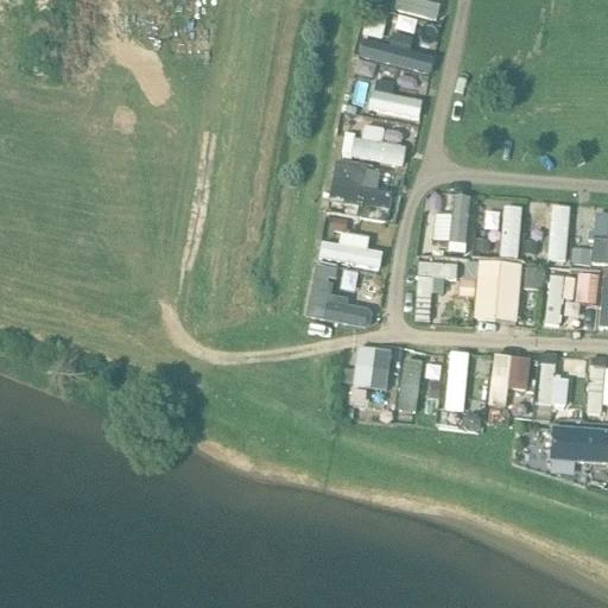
[(368,13),(362,37),(382,42),(387,18),(368,13)]
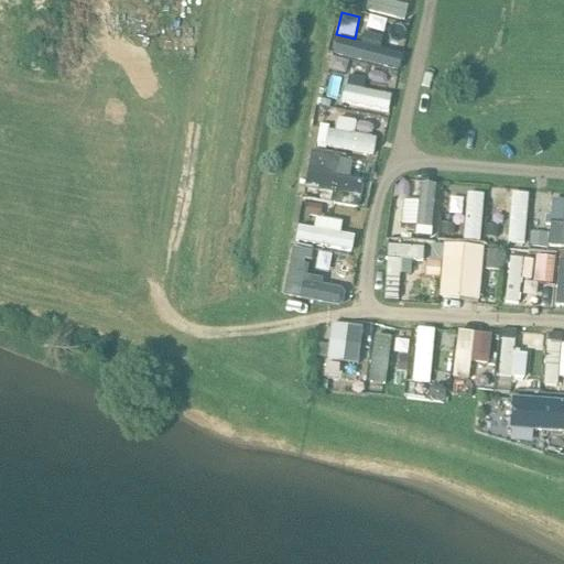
[(401,69),(405,54),(338,39),(335,55),(401,69)]
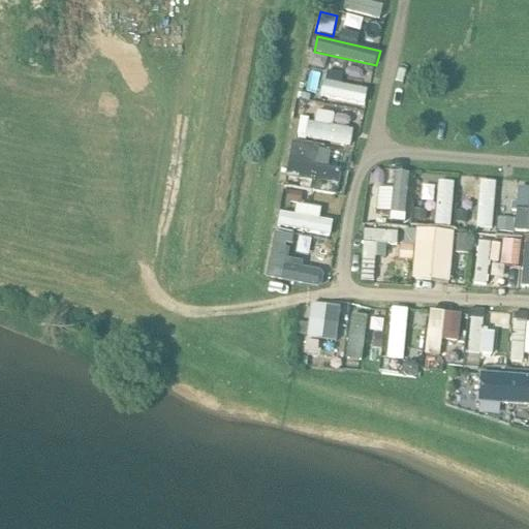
[(369,88),(342,85),(343,73),(324,71),(321,99),(367,104),(369,88)]
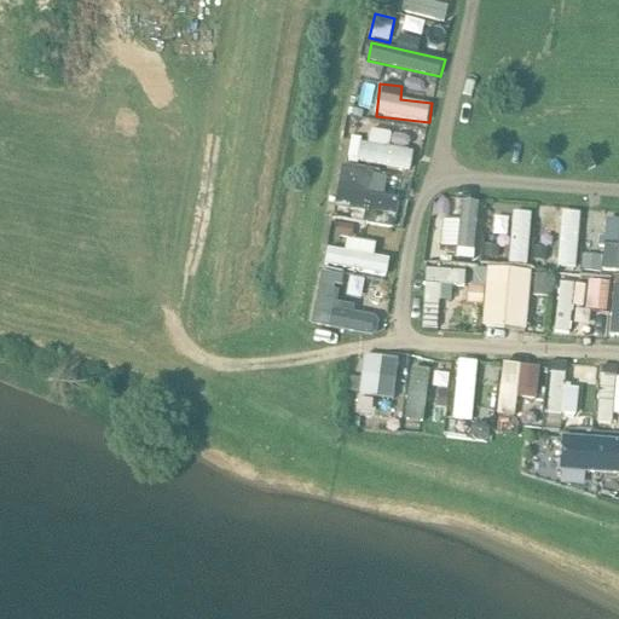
[(415,150),(389,145),(392,133),(371,129),(369,140),(352,137),(348,158),(411,171),(415,150)]
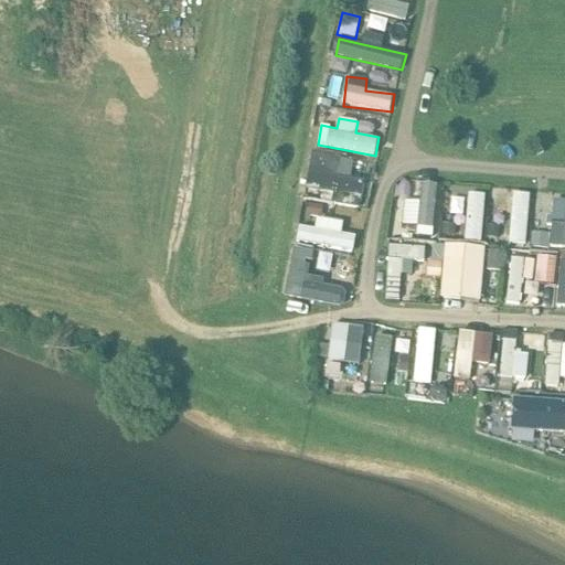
[(363,201),(365,180),(339,178),(342,156),(311,152),(307,194),(363,201)]
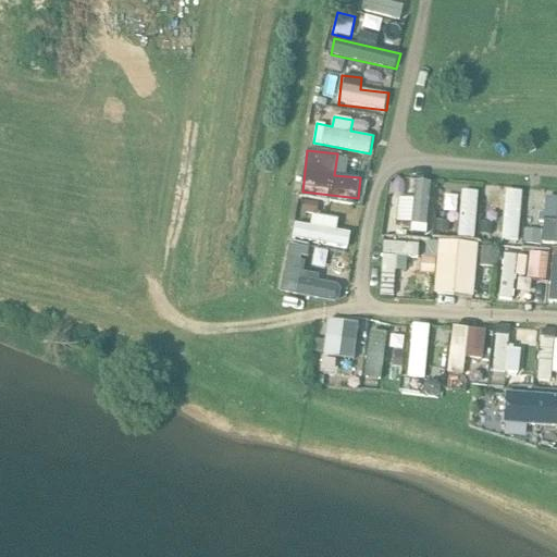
[(477,237),(478,190),(460,189),(459,236),(477,237)]
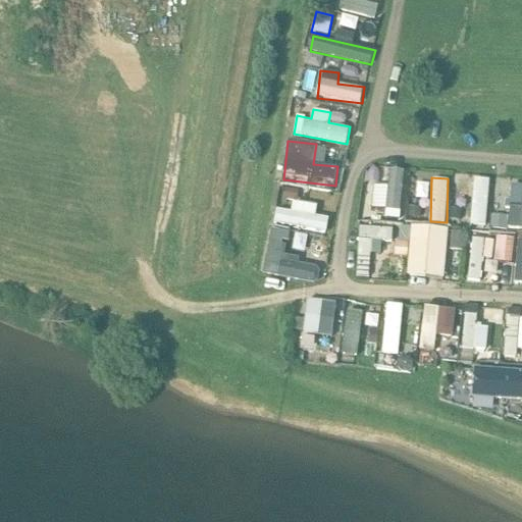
[(474,177),(472,225),(488,225),(489,178),(474,177)]
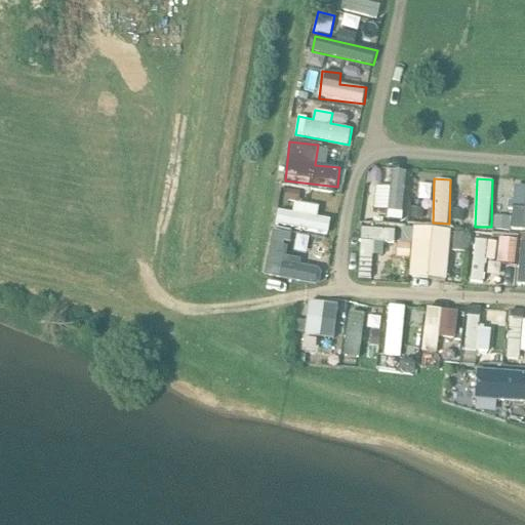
[(403,217),(405,180),(392,179),(390,216),(403,217)]
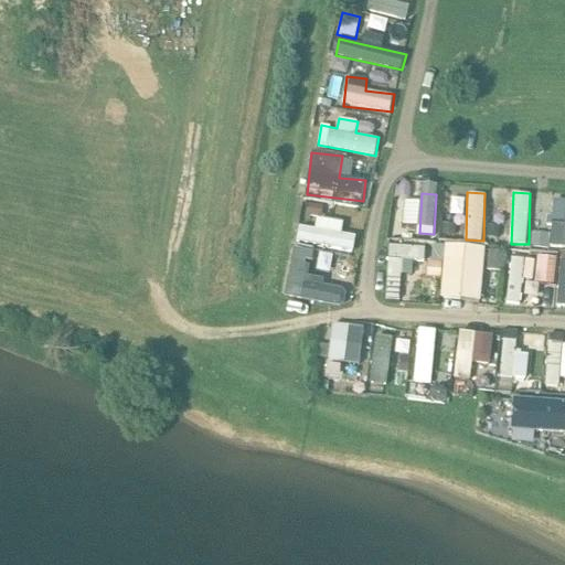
[(551,246),(564,247),(564,200),(553,200),(551,246)]
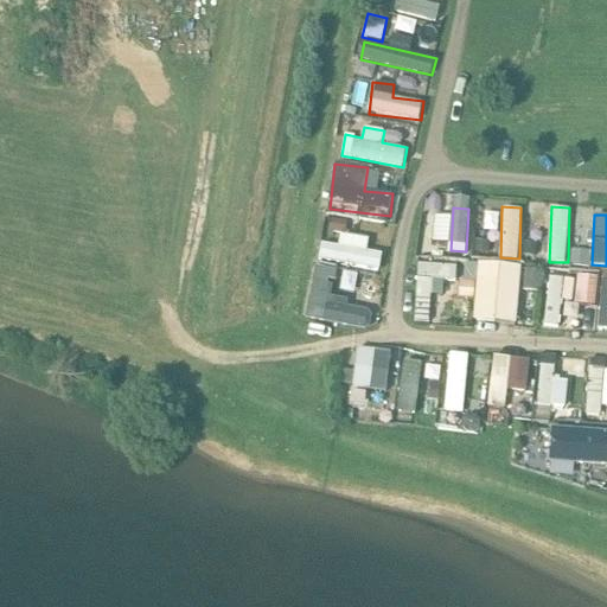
[(368,253),(370,240),(340,232),(338,247),(324,243),(320,260),(379,273),(384,256),(368,253)]
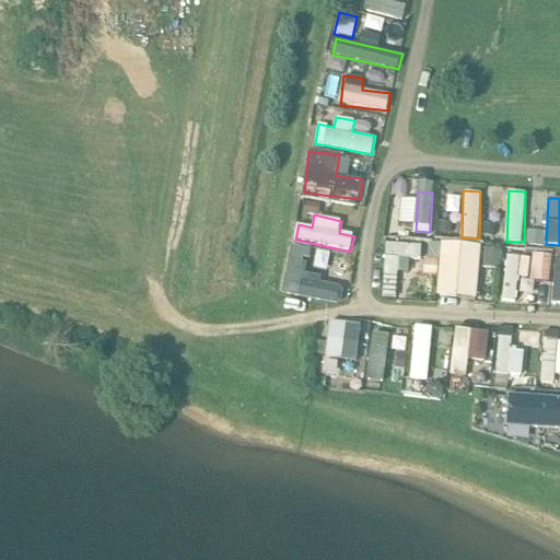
[(479,298),(480,244),(440,242),(439,296),(479,298)]
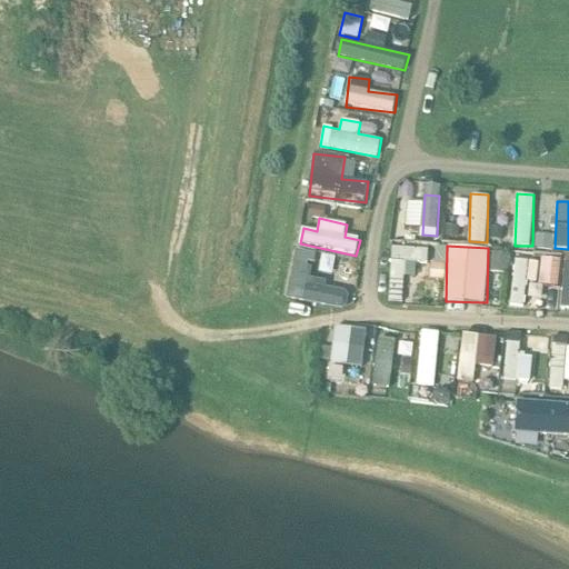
[(416,262),(428,263),(429,248),(391,247),(389,301),(403,302),(405,275),(416,276),(416,262)]
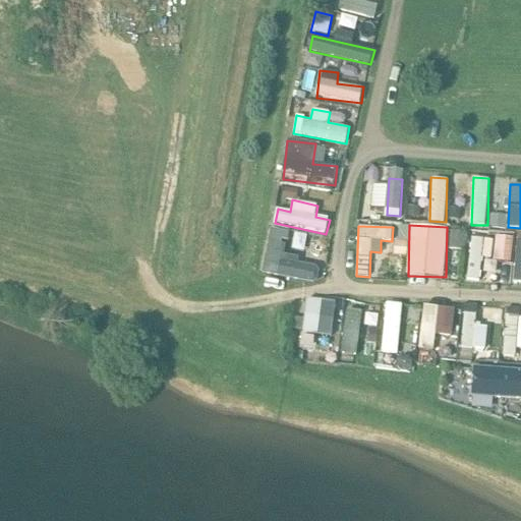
[(274,227),(271,240),(289,243),(291,231),(274,227)]
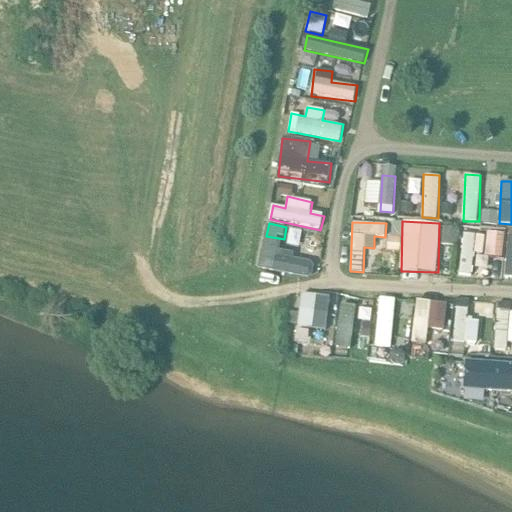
[(443,229),(443,245),(458,246),(458,229),(443,229)]
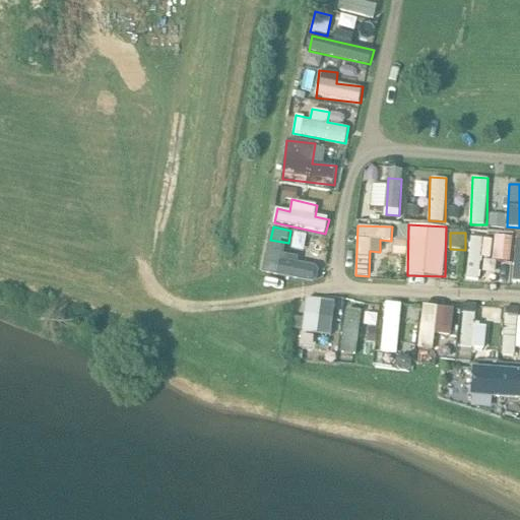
[(510,262),(513,240),(471,235),(466,278),(478,279),(481,258),(510,262)]
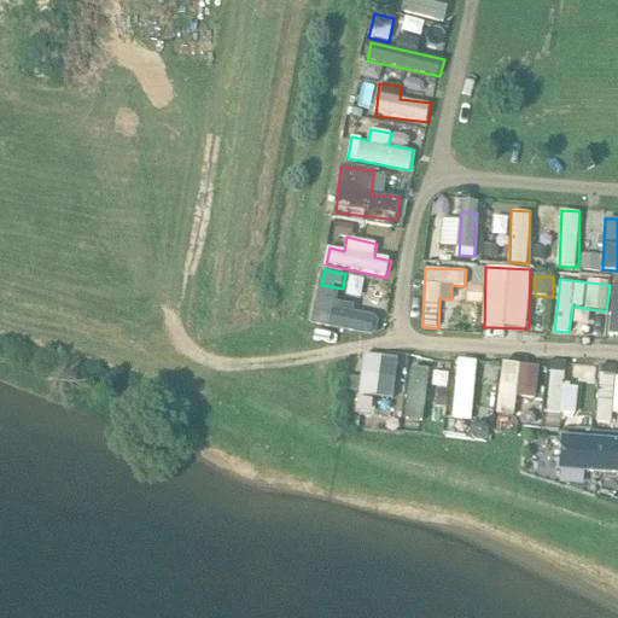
[(379,312),(338,305),(340,290),(318,286),(313,325),(375,334),(379,312)]
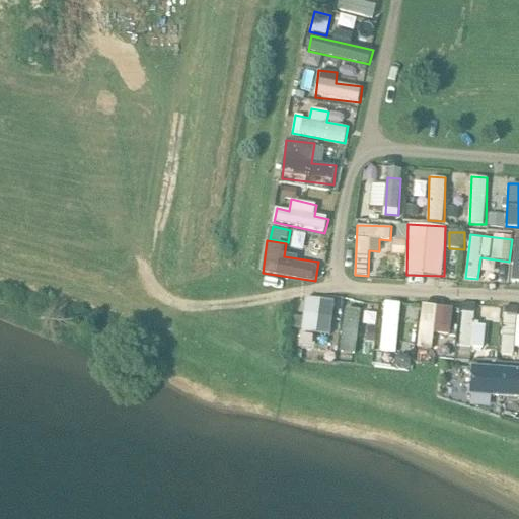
[(303,332),(331,335),(334,300),(305,298),(303,332)]
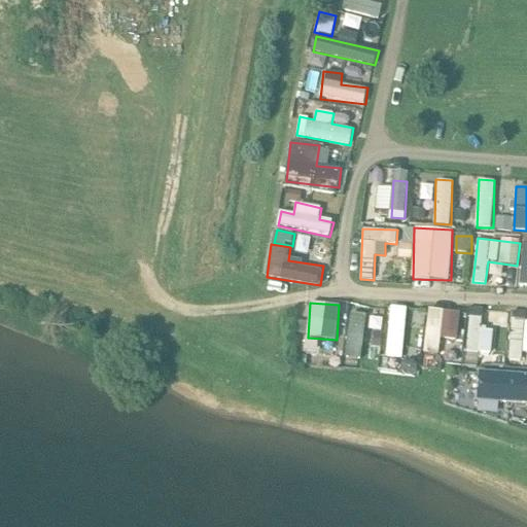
[(351,303),(350,334),(364,335),(365,303),(351,303)]
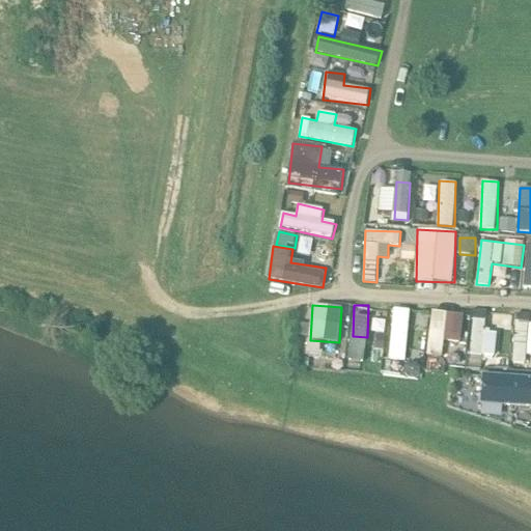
[(387,360),(404,363),(412,310),(394,308),(387,360)]
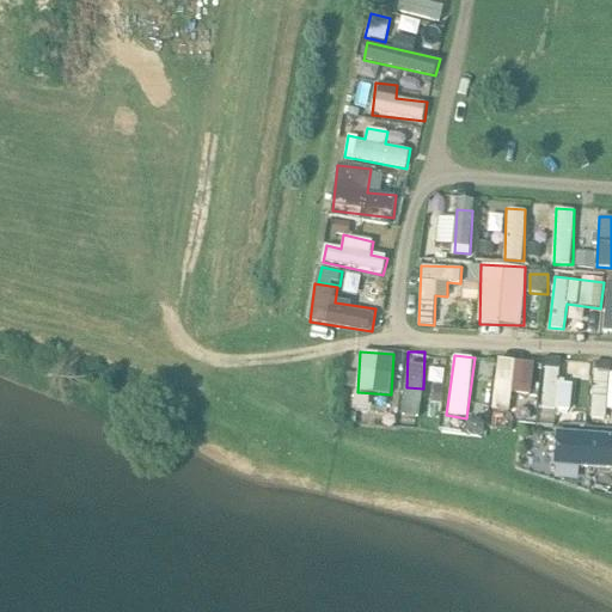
[(494,412),(510,414),(512,393),(532,395),(534,361),(496,360),(494,412)]
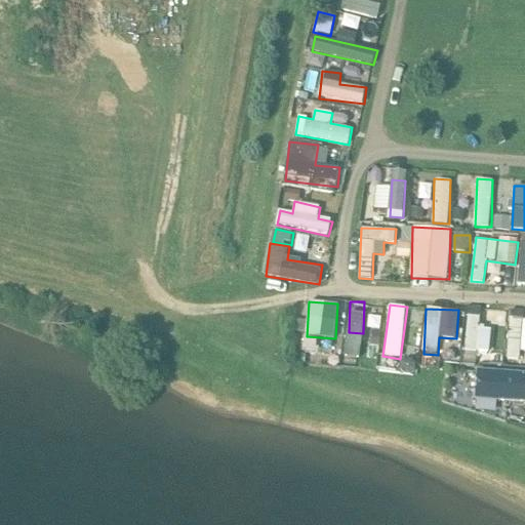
[(490,354),(491,328),(480,327),(480,316),(467,315),(465,352),(490,354)]
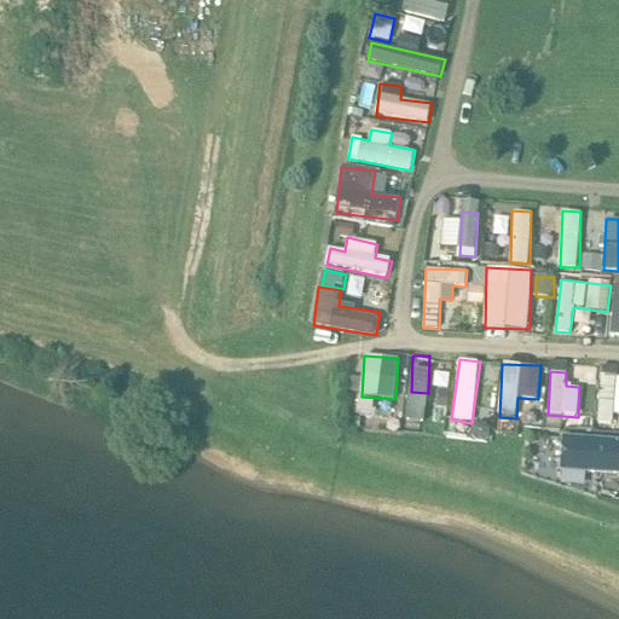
[(600,376),(597,426),(614,427),(615,377),(600,376)]
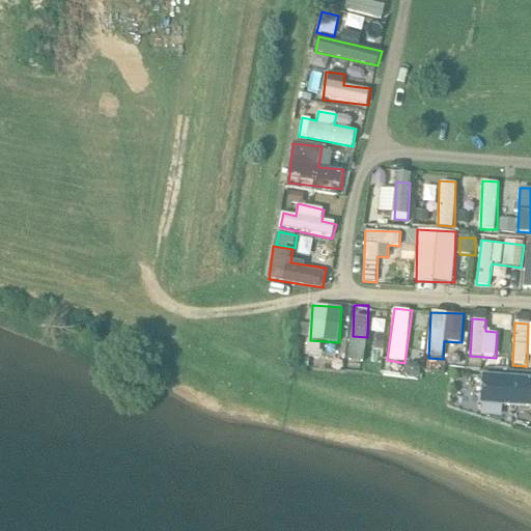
[(410,364),(404,368),(404,375),(409,381),(415,381),(420,376),(420,370),(416,365),(410,364)]
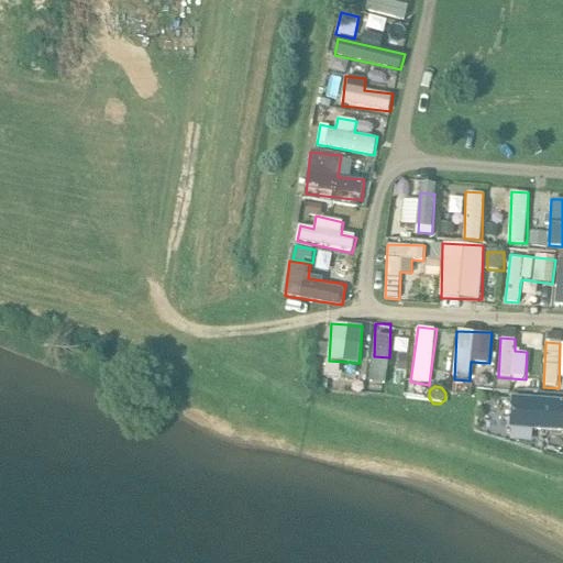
[(562,399),(511,398),(510,441),(532,442),(533,431),(562,431),(562,399)]
